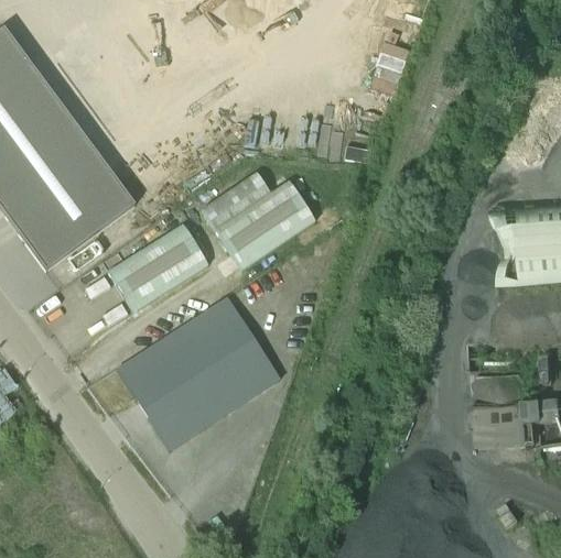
[(0,205),(47,270),(137,205),(6,28),(0,31),(0,205)]
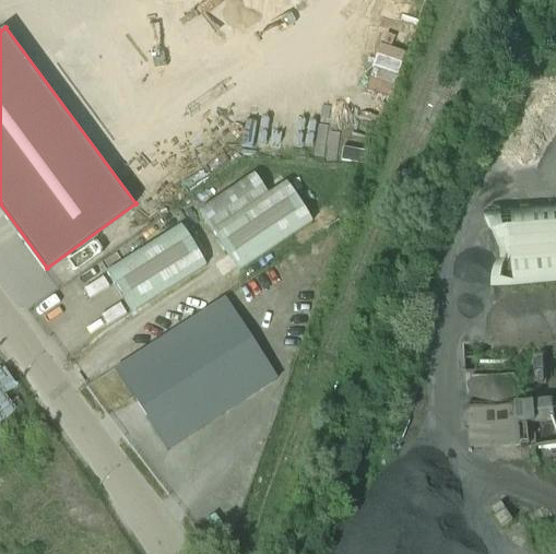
[(379,36),(370,66),(397,73),(405,44),(379,36)]
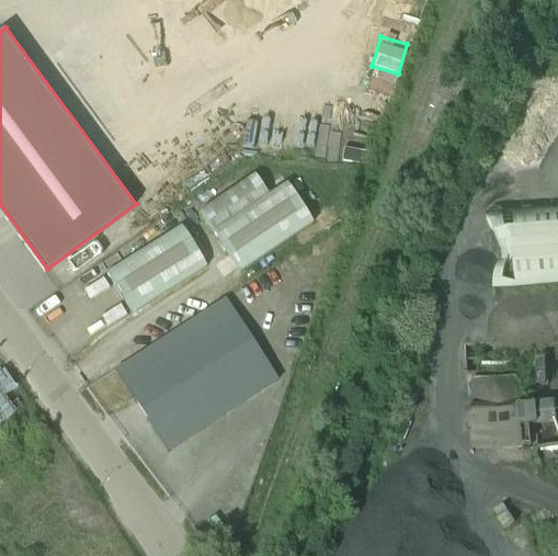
[(257,170),(202,207),(216,228),(241,268),(315,219),(288,179),(271,191),(257,170)]
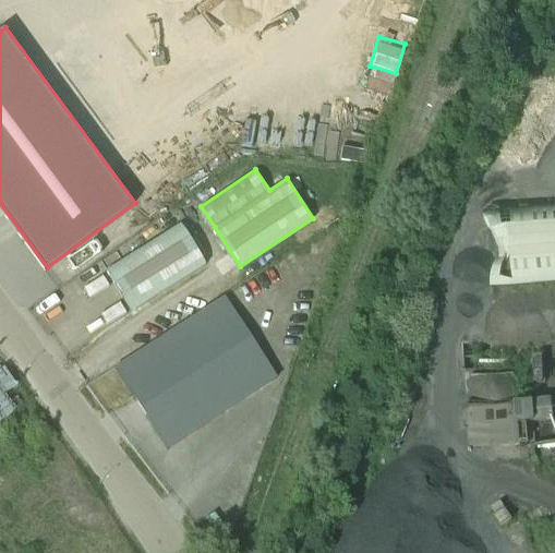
[(493,279),(554,275),(554,203),(489,207),(493,279)]
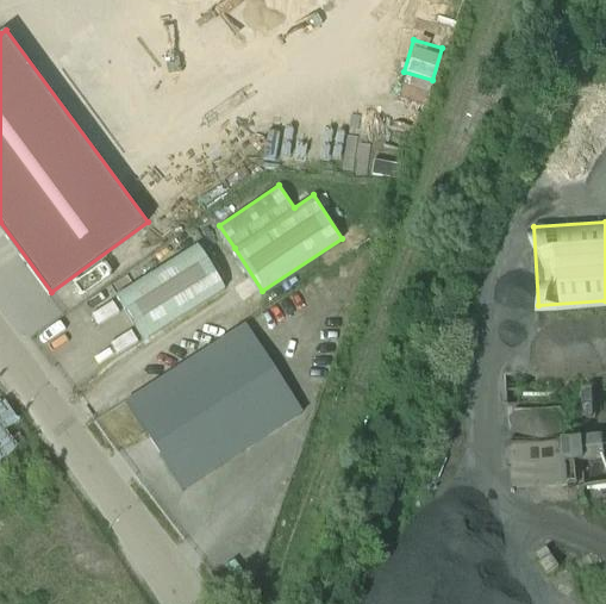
[(199,241),(118,292),(145,336),(226,285),(199,241)]
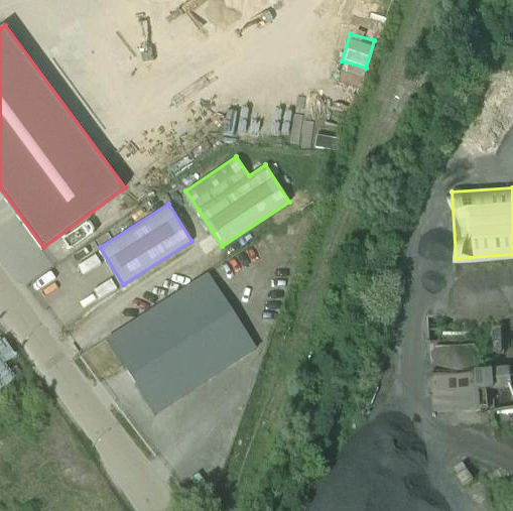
[(210,271),(108,337),(156,410),(258,345),(210,271)]
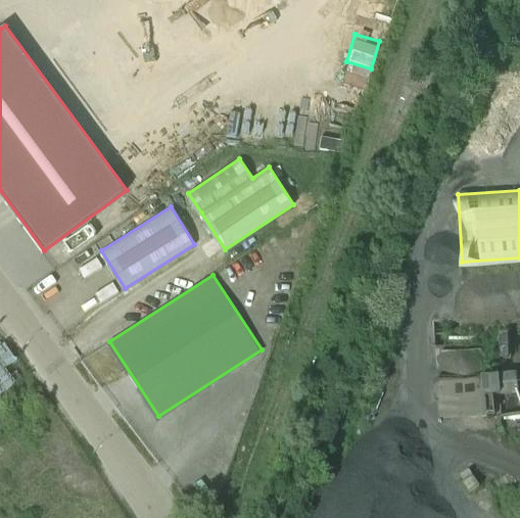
[(519,367),(477,369),(477,389),(487,389),(488,411),(519,409),(519,367)]
